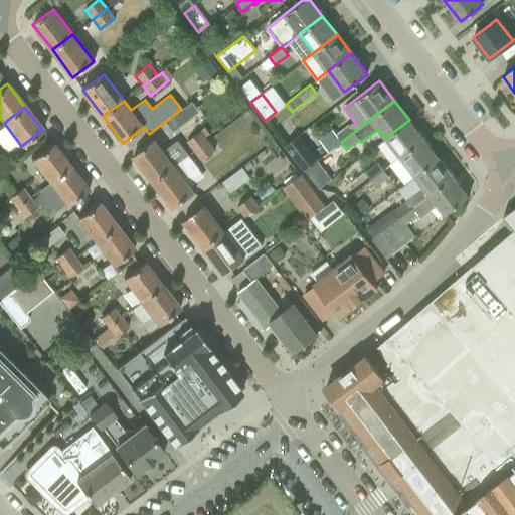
[(189,119),(181,109),(165,121),(173,132),(189,119)]
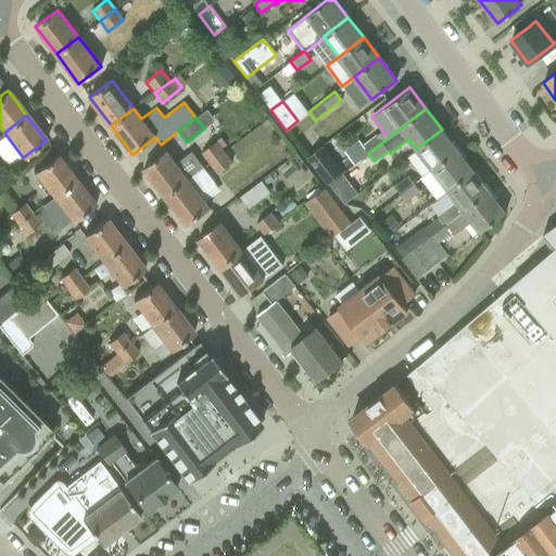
[(442,129),(416,149),(431,169),(457,150),(442,129)]
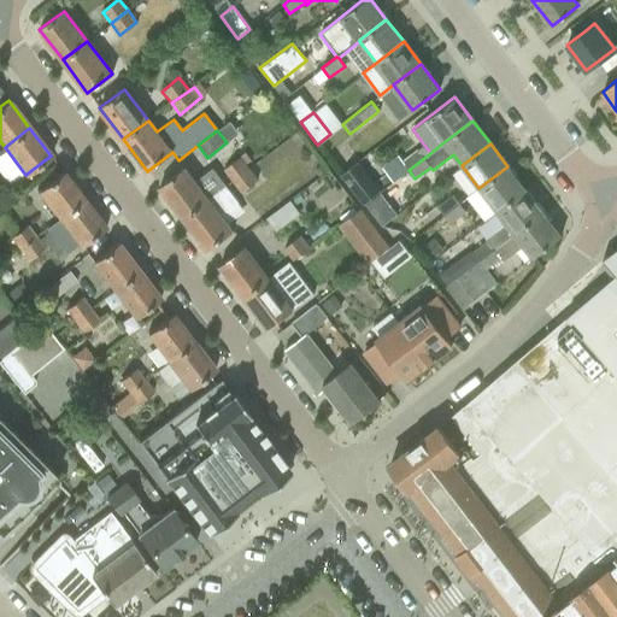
[(417,150),(401,162),(409,170),(424,158),(417,150)]
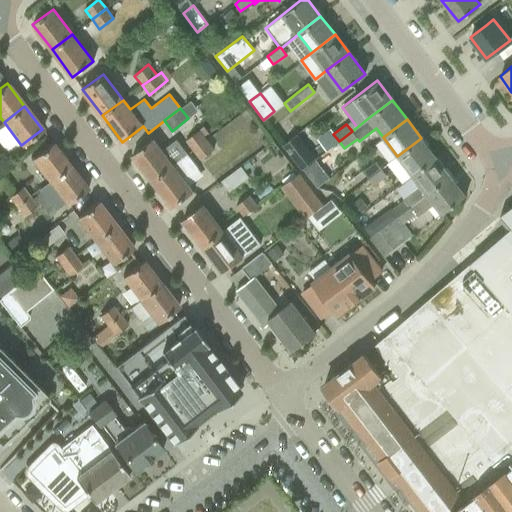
[(185,141),(192,151),(206,140),(199,130),(185,141)]
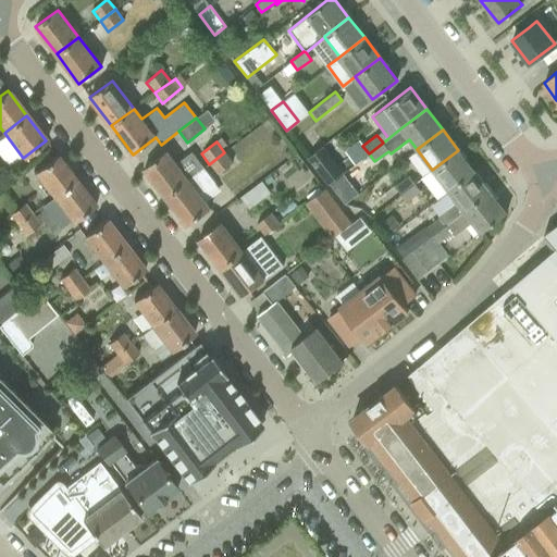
[(329,185),(344,173),(323,146),(307,158),(329,185)]
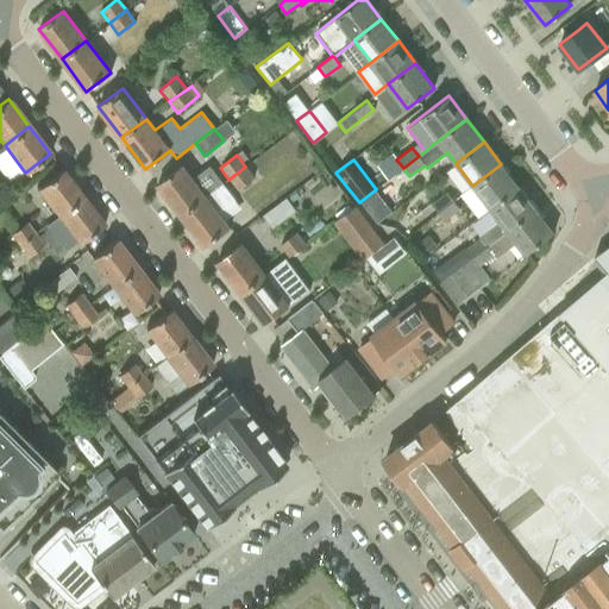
[(501,164),(472,186),(459,195),(477,218),(490,208),(519,187),(501,164)]
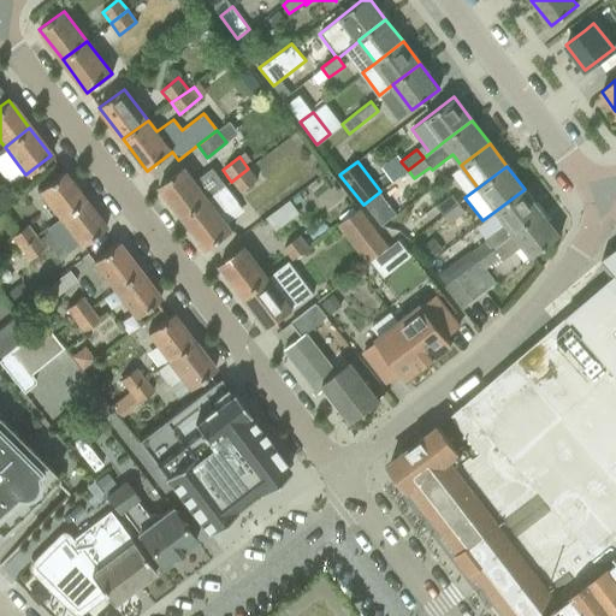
[(184,167),(159,187),(183,218),(208,199),(225,185),(211,167),(194,181),(184,167)]
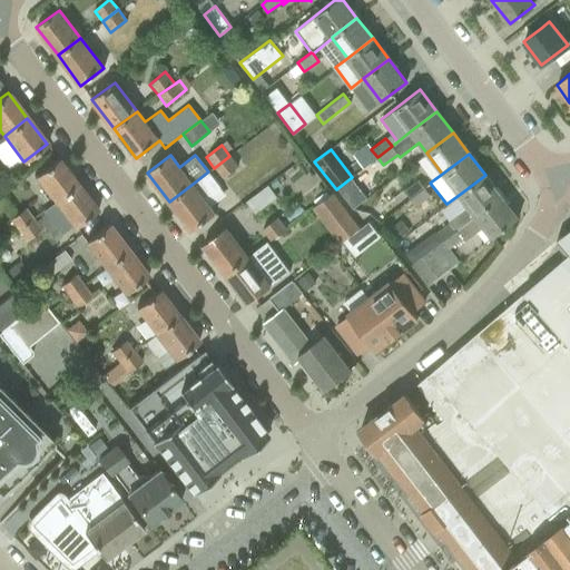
[(229,156),(214,168),(222,178),(237,166),(229,156)]
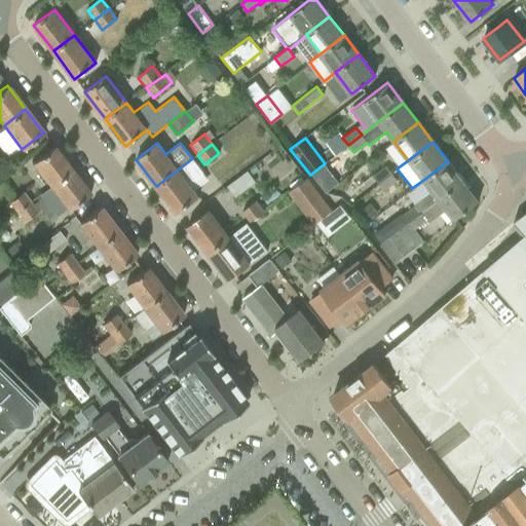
[(53,146),(37,158),(32,162),(49,186),(71,170),(53,146)]
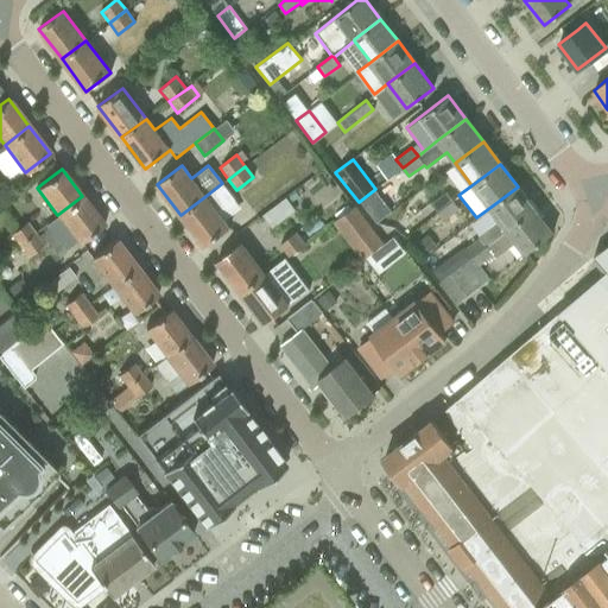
[(206,196),(181,215),(204,246),(229,227),(217,213),(234,200),(222,183),(206,196)]
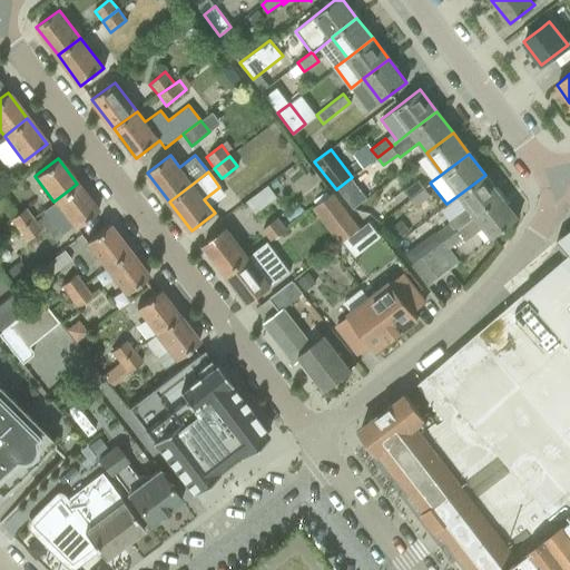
[(434,233),(441,241),(474,216),(501,196),(485,175),(459,195),(467,206),(448,220),(449,222),(434,233)]
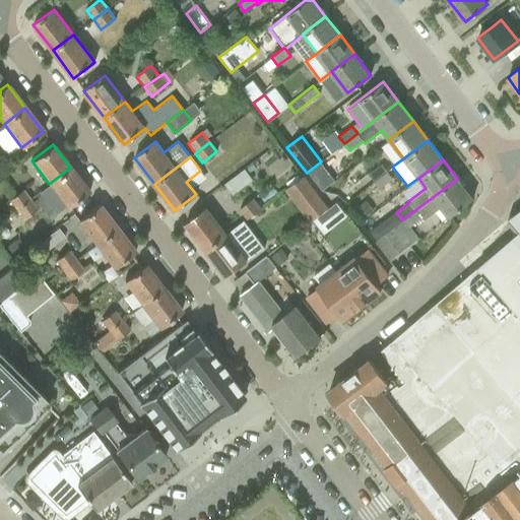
[(368,174),(374,182),(386,172),(380,164),(368,174)]
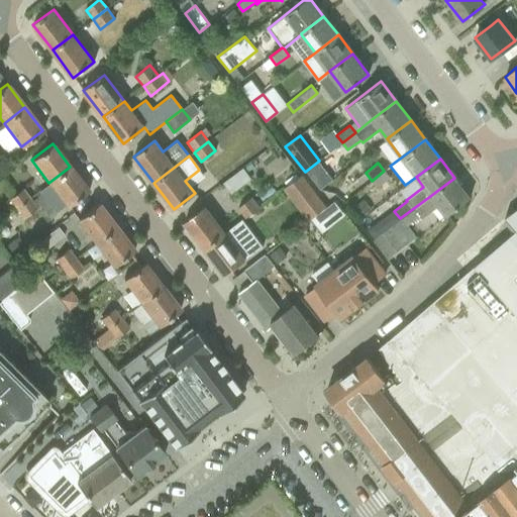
[(70,167),(48,183),(67,207),(88,191),(70,167)]
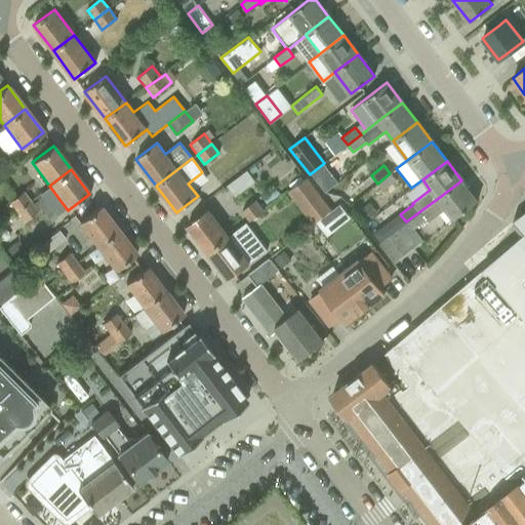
[(254,182),(246,170),(226,186),(234,197),(254,182)]
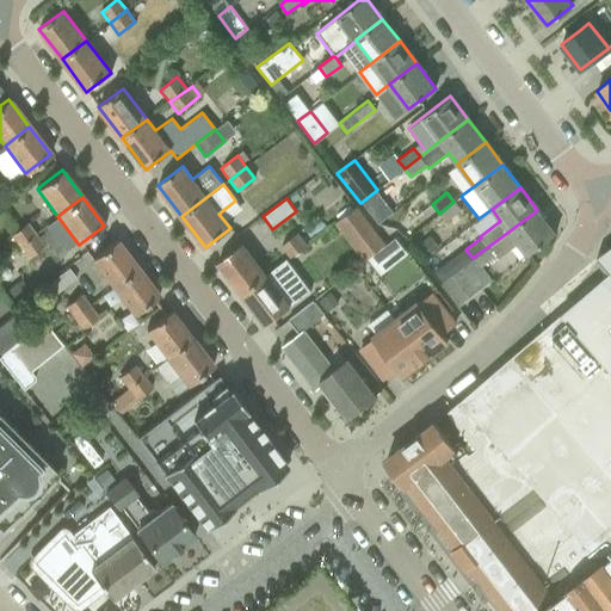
[(454,202),(439,214),(445,222),(461,210),(454,202)]
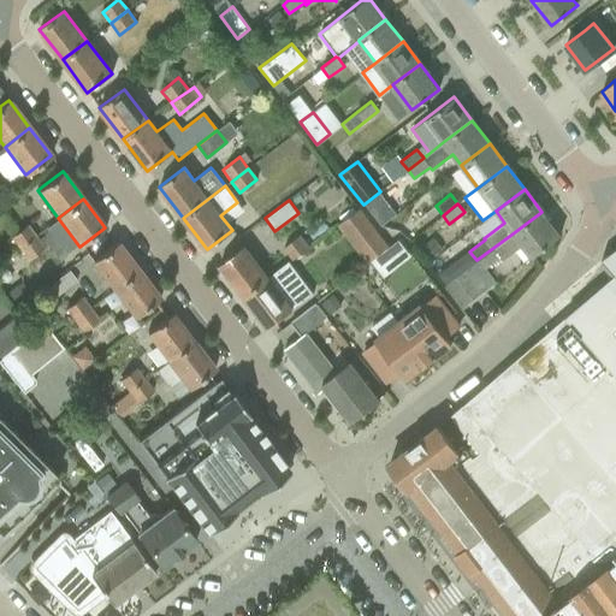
[(388,247),(359,208),(357,208),(337,225),(366,264),(388,247)]
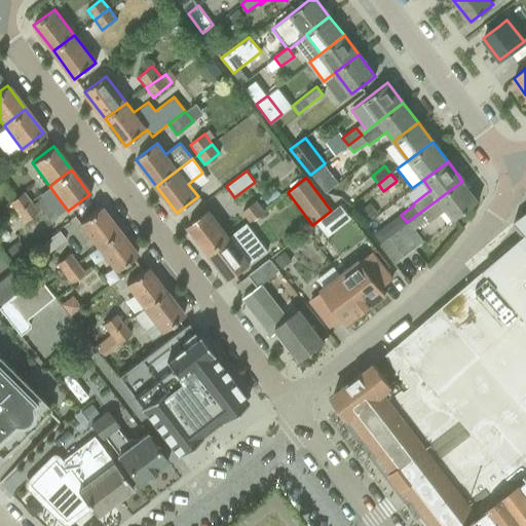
[(407,222),(378,245),(393,265),(423,242),(414,230),(426,221),(427,223),(446,209),(454,220),(478,200),(462,181),(438,199),(407,222)]
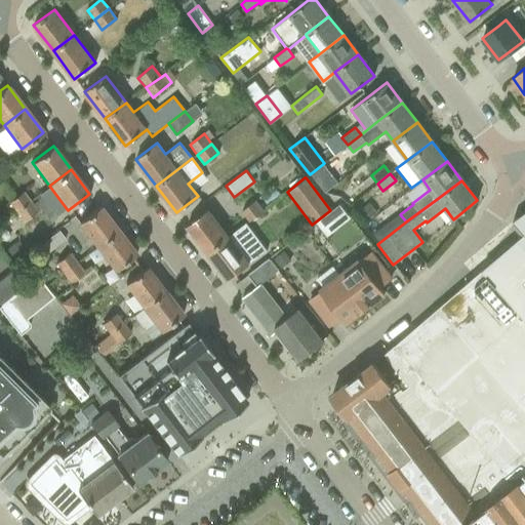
[(7,202),(14,212),(30,201),(22,192),(7,202)]
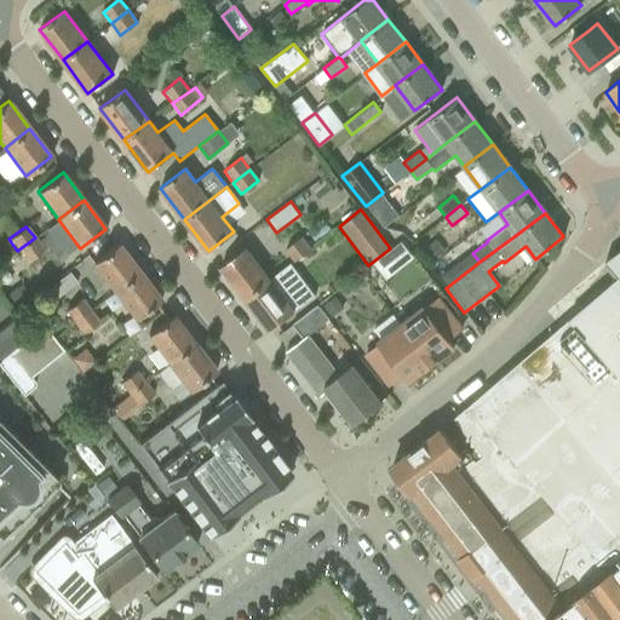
[(302,236),(283,250),(293,260),(310,247),(302,236)]
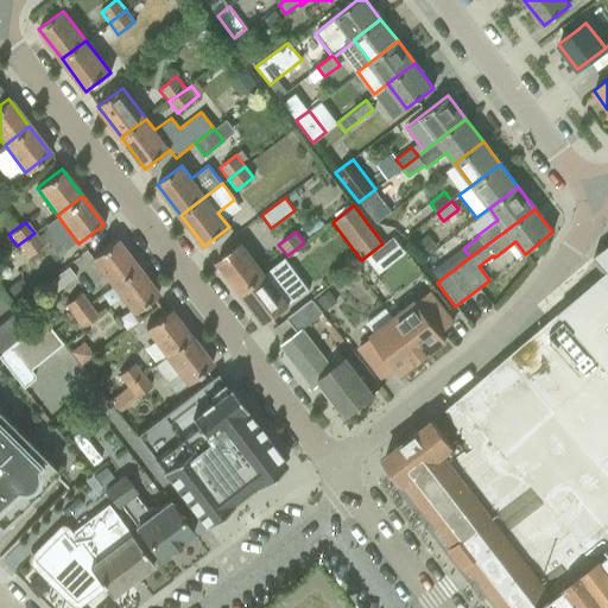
[(35,233),(17,246),(26,258),(43,245),(35,233)]
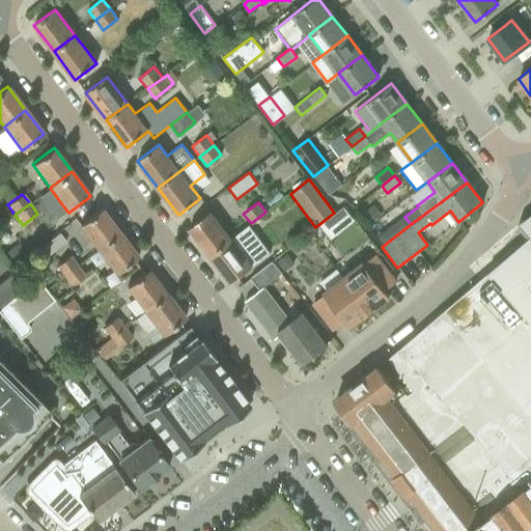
[(381,215),(372,204),(360,214),(368,224),(381,215)]
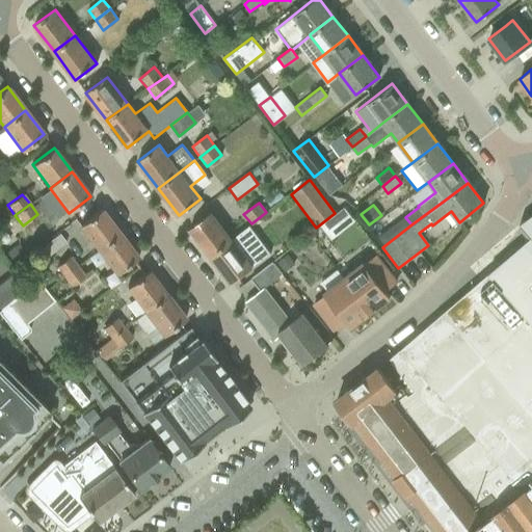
[(101,209),(84,221),(79,225),(98,250),(120,233),(101,209)]
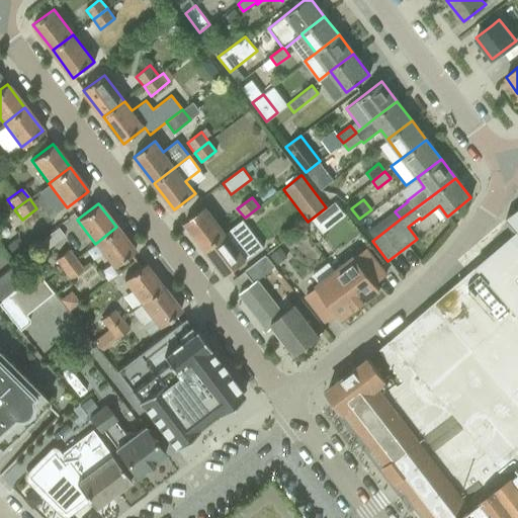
[(205,206),(184,223),(203,249),(225,233),(205,206)]
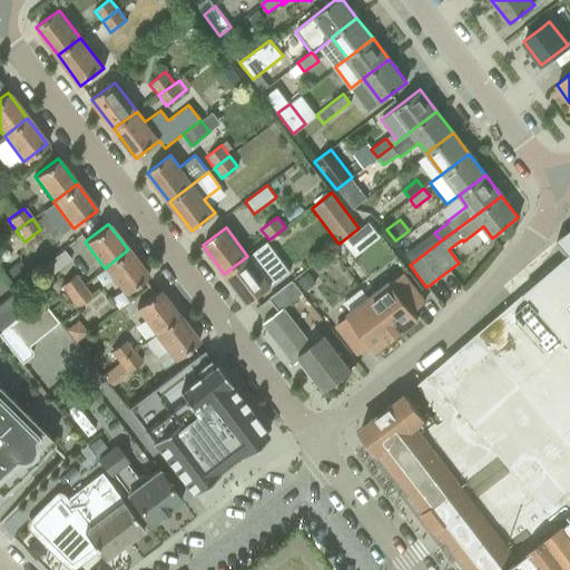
[(568,254),(529,287),(543,304),(569,335),(569,228),(557,239),(568,254)]
